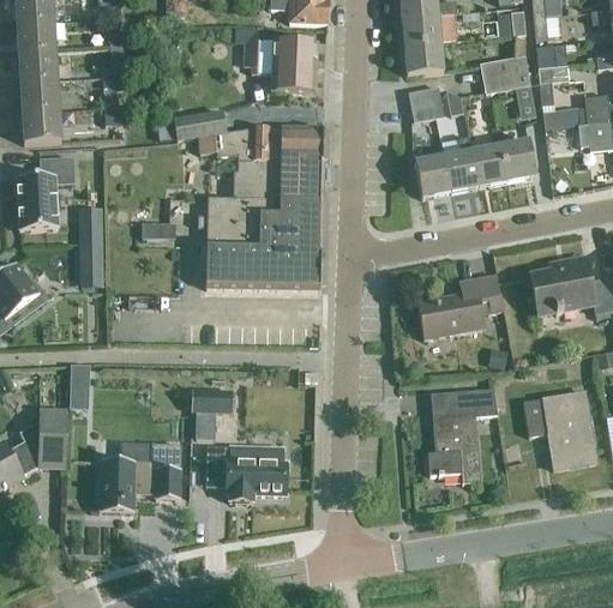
[(14,0),(17,23),(54,20),(53,0),(14,0)]
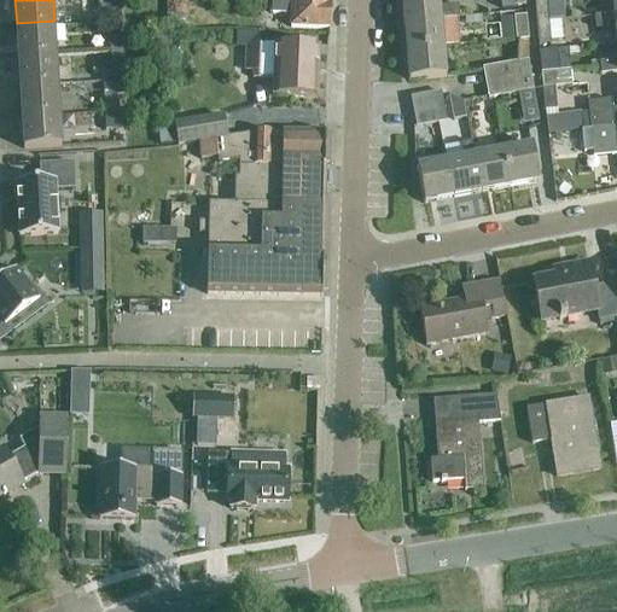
[(274,0),(273,9),(294,10),(292,22),(330,23),(330,0),(274,0)]
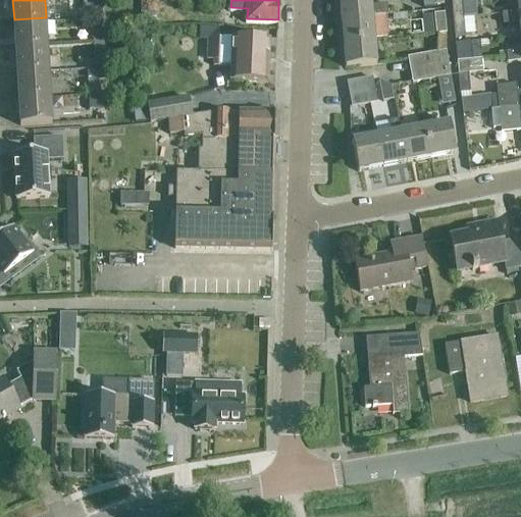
[(341,0),(342,14),(373,12),(389,10),(388,0),(372,1),(372,0),(341,0)]
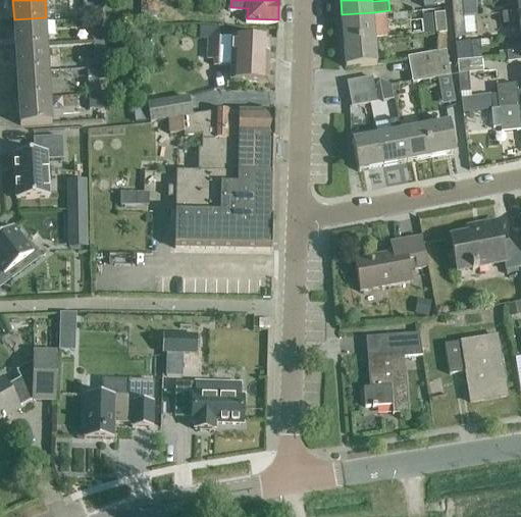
[(452,0),(454,14),(464,13),(463,0),(452,0)]
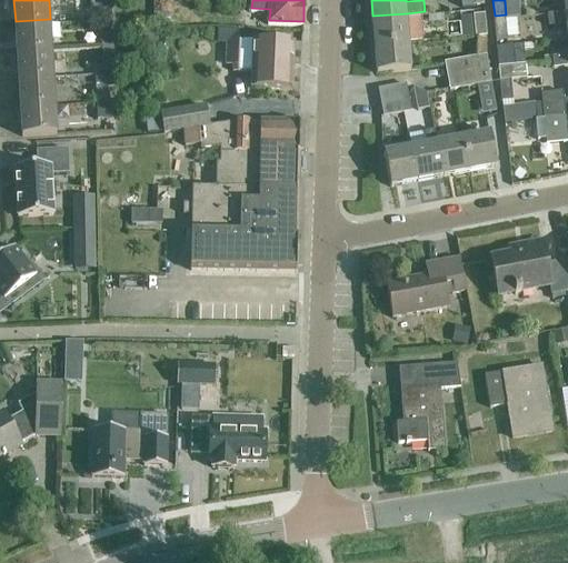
[(567,21),(567,7),(565,8),(546,10),(548,23),(567,21)]
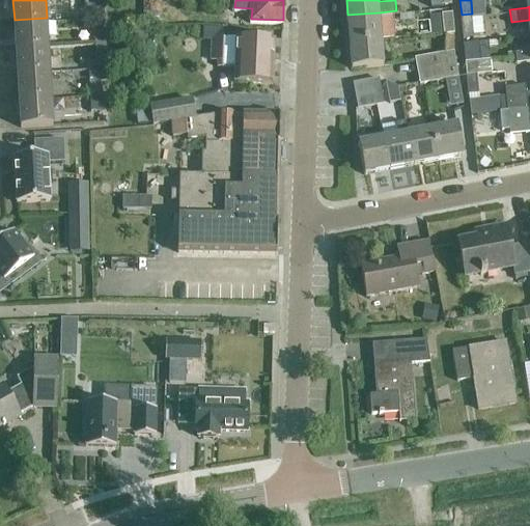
[(454,30),(453,9),(430,11),(433,31),(454,30)]
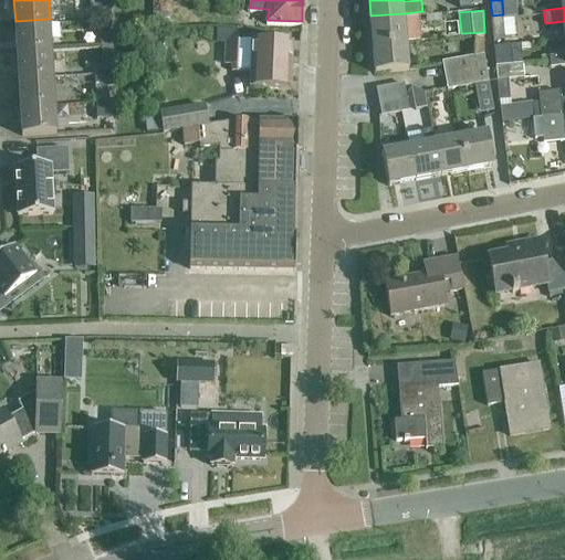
[(370,16),(373,42),(407,39),(421,38),(419,13),(405,14),(405,13),(370,16)]
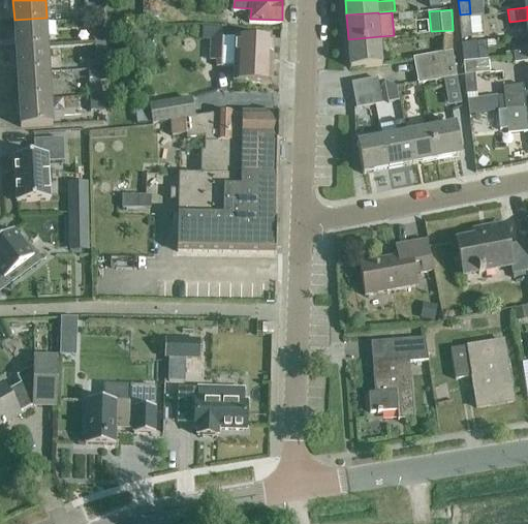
[(470,13),(460,14),(461,35),(472,34),(470,13)]
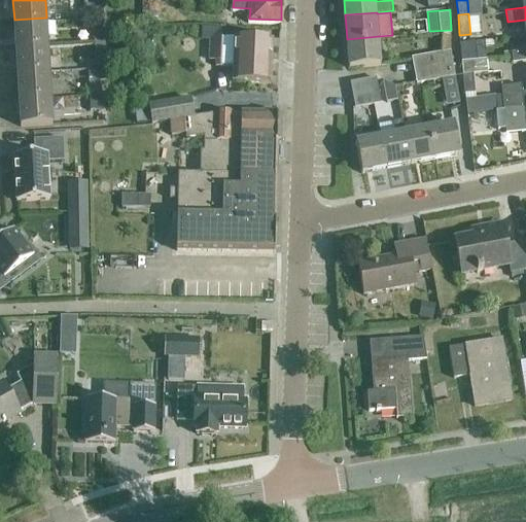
[(14,20),(16,46),(48,44),(46,18),(14,20)]
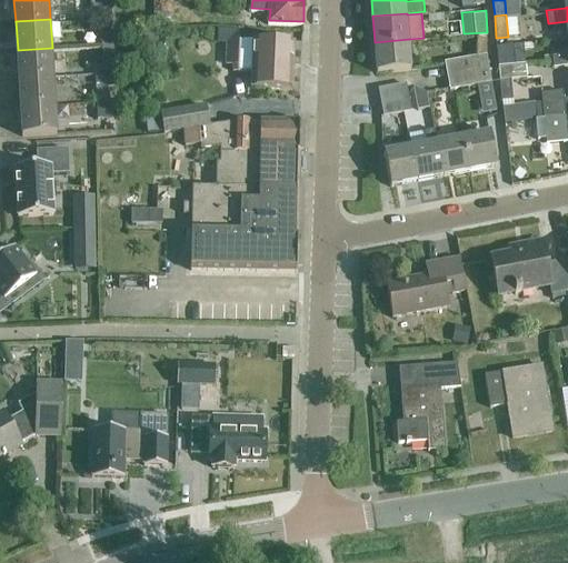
[(102,27),(103,44),(116,43),(115,27),(102,27)]
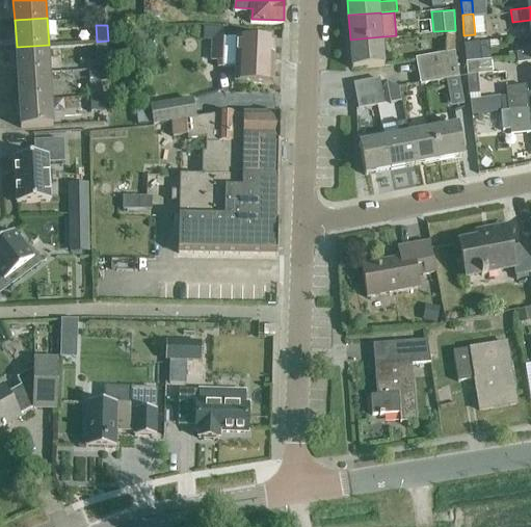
[(235,79),(274,80),(275,36),(237,34),(237,35),(223,34),(222,57),(217,57),(217,63),(235,64),(235,79)]
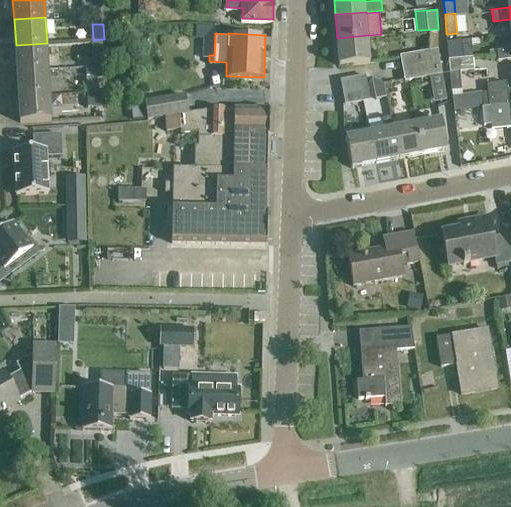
[(368,35),(337,38),(339,62),(370,59),(368,35)]
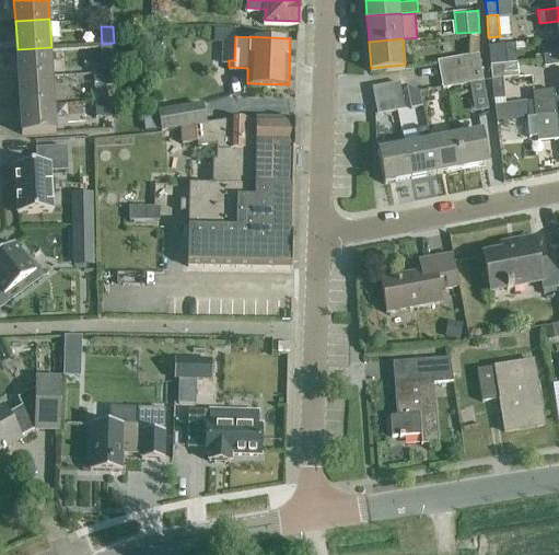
[(491,61),(507,60),(505,42),(489,43),(490,61),(491,61)]
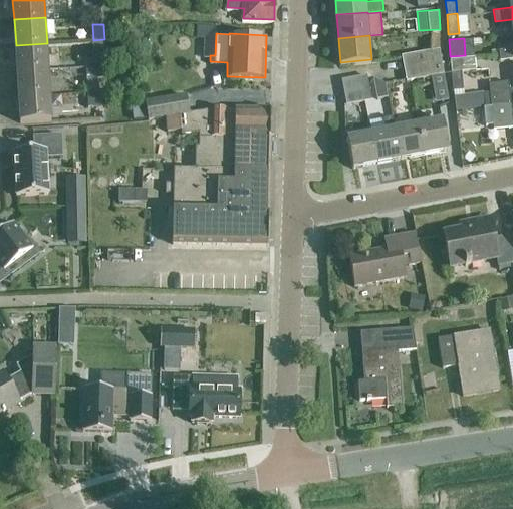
[(104,39),(93,40),(93,53),(104,53),(104,39)]
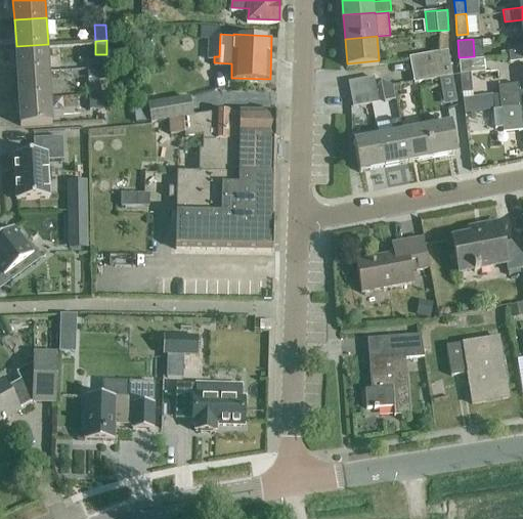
[(16,46),(17,71),(49,69),(48,44),(16,46)]
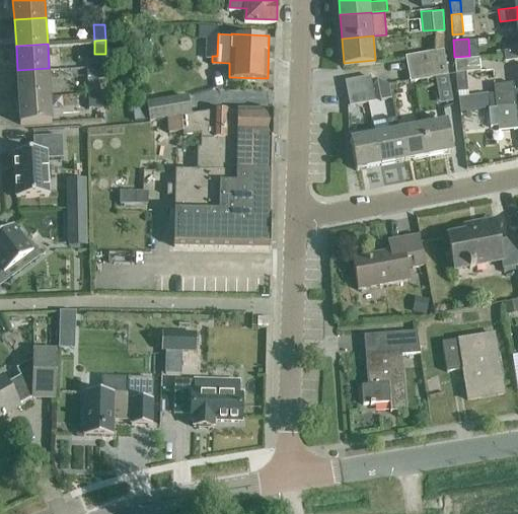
[(517,46),(502,48),(503,58),(517,56),(517,46)]
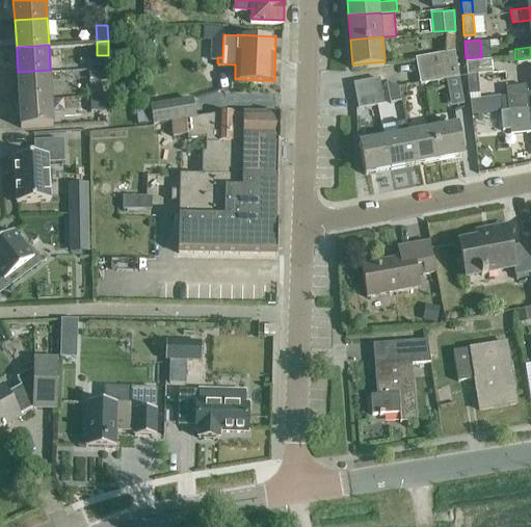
[(455,48),(442,50),(444,62),(447,76),(459,74),(455,48)]
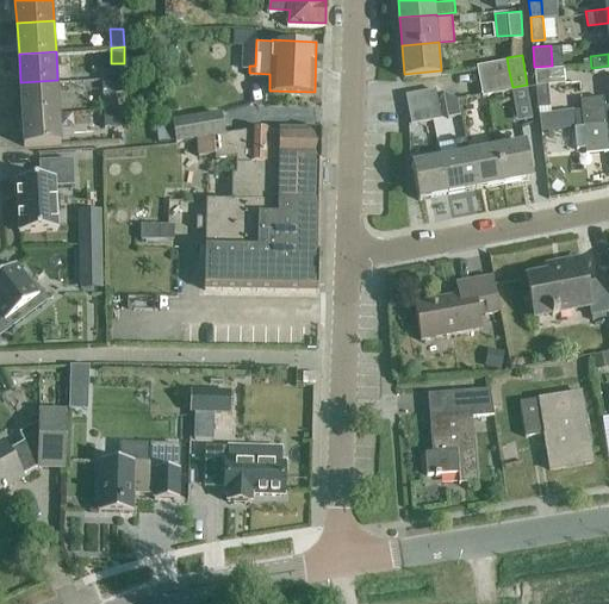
[(477,63),(480,78),(509,72),(507,57),(477,63)]
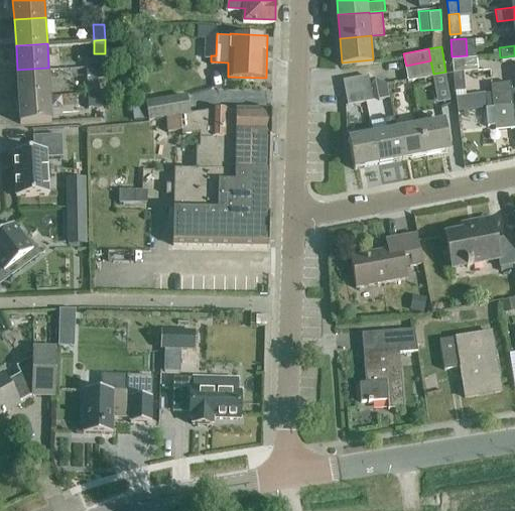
[(453,56),(454,71),(464,70),(464,69),(478,68),(477,54),(467,55),(453,56)]
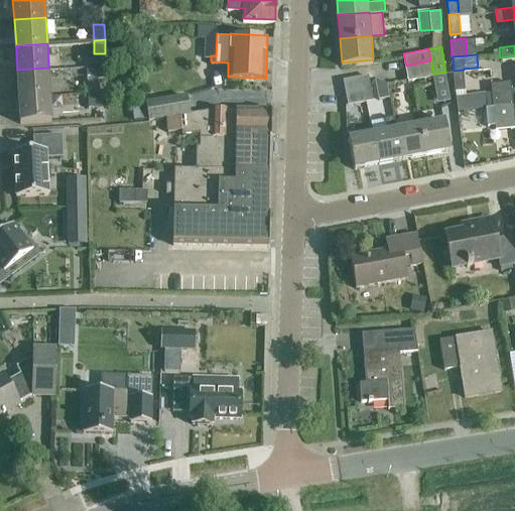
[(433,74),(430,60),(406,66),(408,78),(416,77),(418,76),(430,74),(430,75),(433,74)]
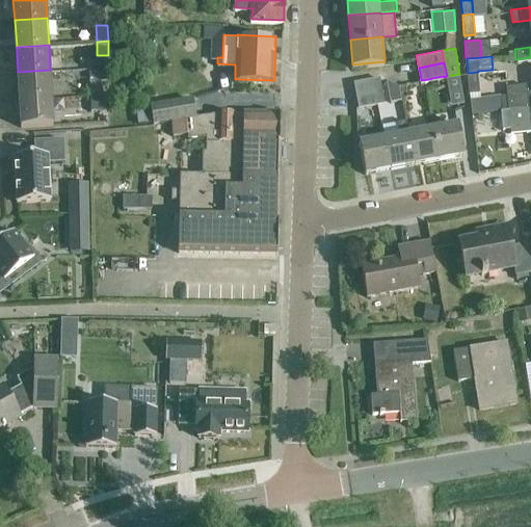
[(89,67),(91,93),(102,93),(101,77),(110,76),(109,66),(89,67)]
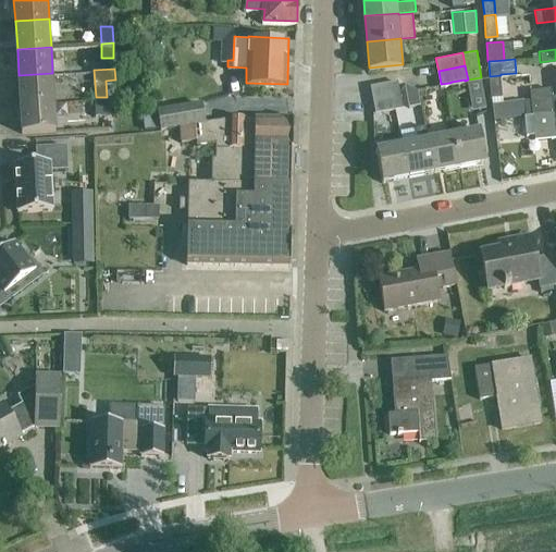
[(19,75),(21,101),(54,99),(52,73),(19,75)]
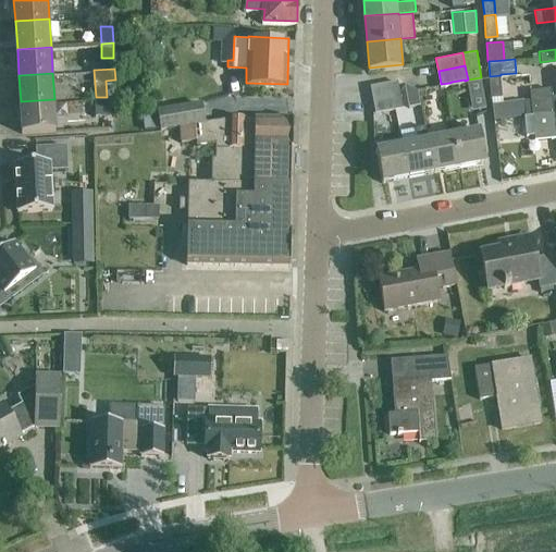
[(501,75),(490,76),(492,96),(503,96),(501,75)]
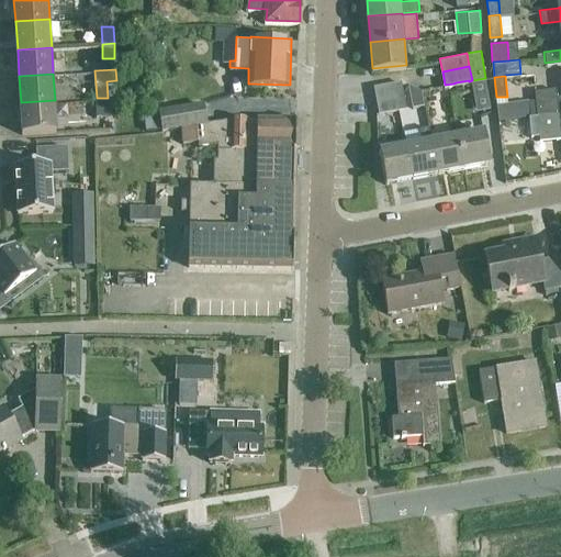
[(373,84),(379,108),(379,111),(406,106),(401,79),(373,84)]
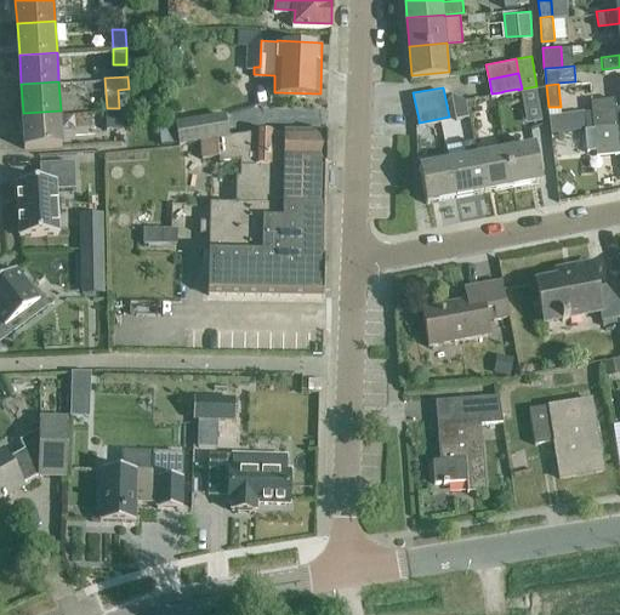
[(521,101),(518,90),(518,89),(504,91),(506,103),(521,101)]
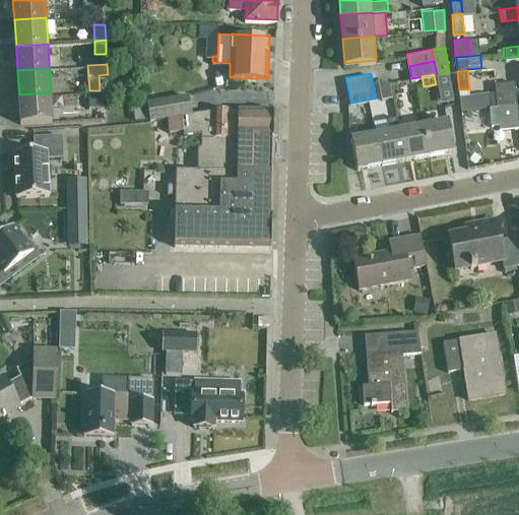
[(503,83),(496,84),(497,105),(518,103),(518,89),(516,90),(515,82),(503,83)]
